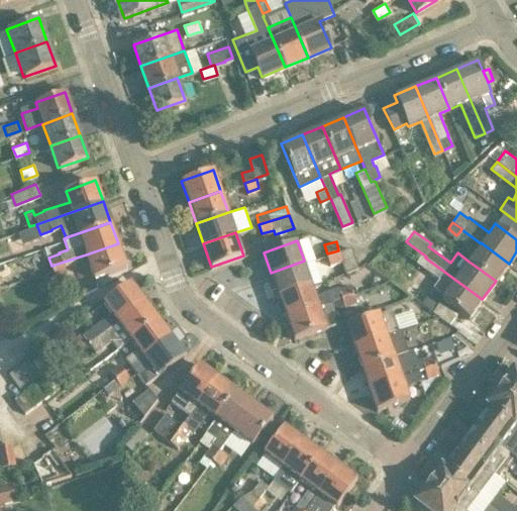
[(496,281),(509,264),(481,242),(481,243),(468,261),(496,281)]
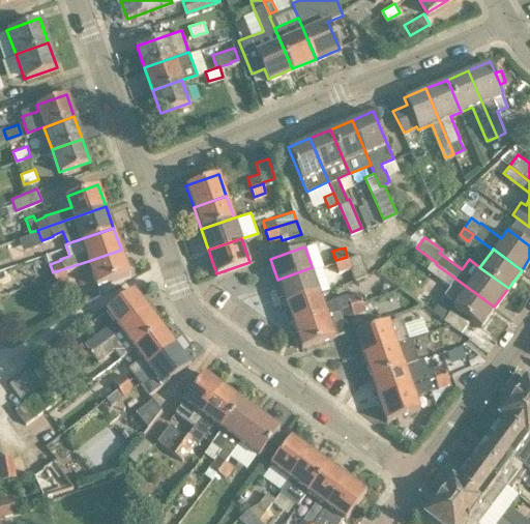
[(121,250),(88,261),(95,285),(128,272),(121,250)]
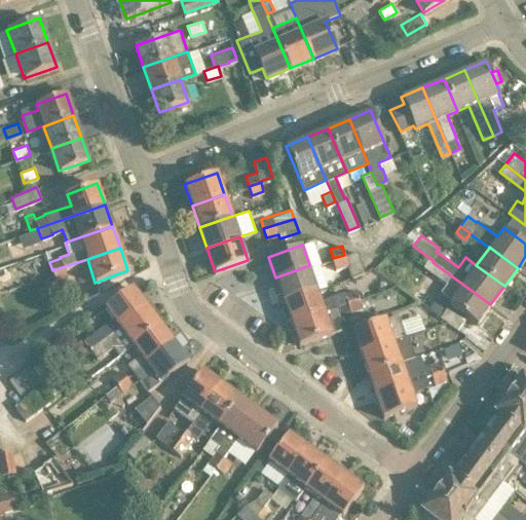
[(344,255),(333,258),(335,268),(347,264),(350,274),(364,271),(358,251),(344,255)]
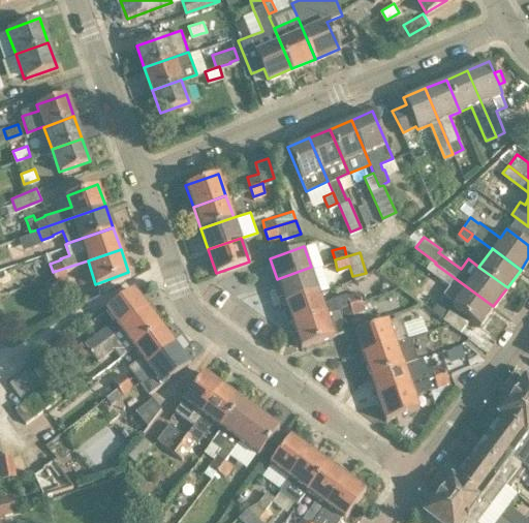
[(454,301),(452,304),(469,317),(479,325),(493,306),(435,264),(430,271),(449,284),(443,293),(454,301)]
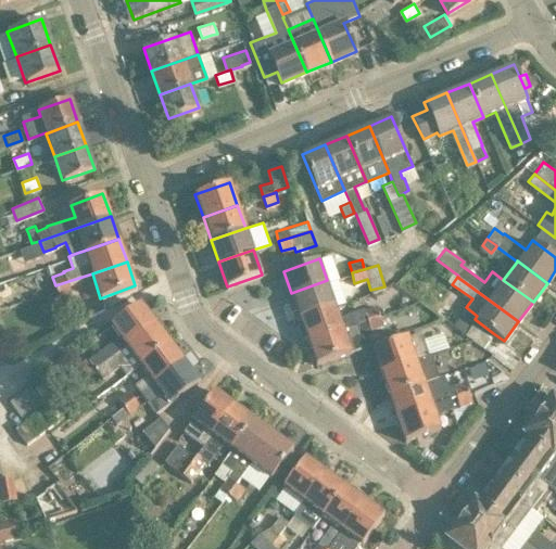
[(299,315),(335,303),(327,280),(291,293),(299,315)]
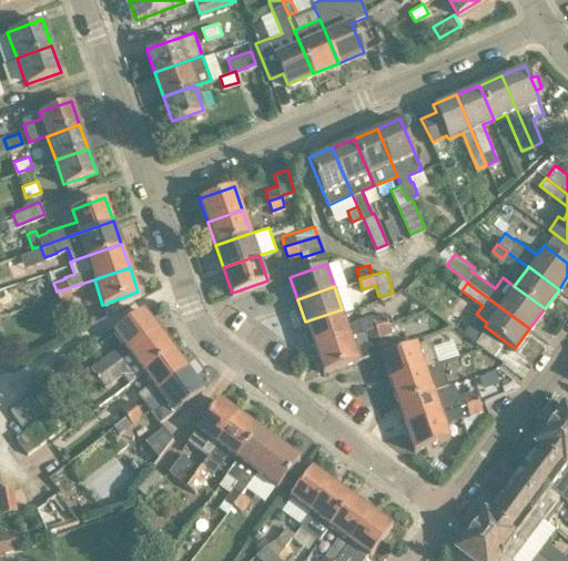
[(73,298),(70,287),(57,292),(61,303),(73,298)]
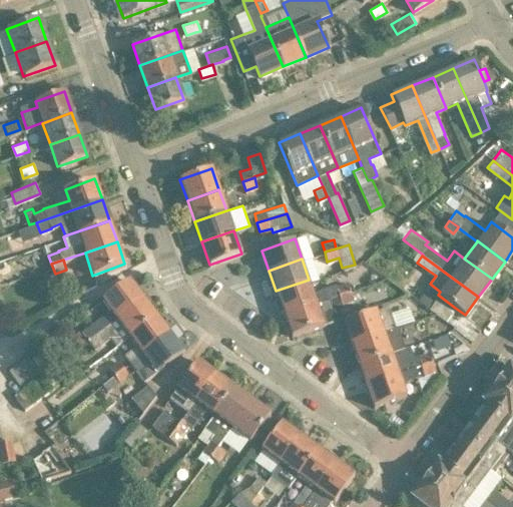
[(87,339),(142,298),(129,280),(102,300),(109,309),(81,332),(87,339)]
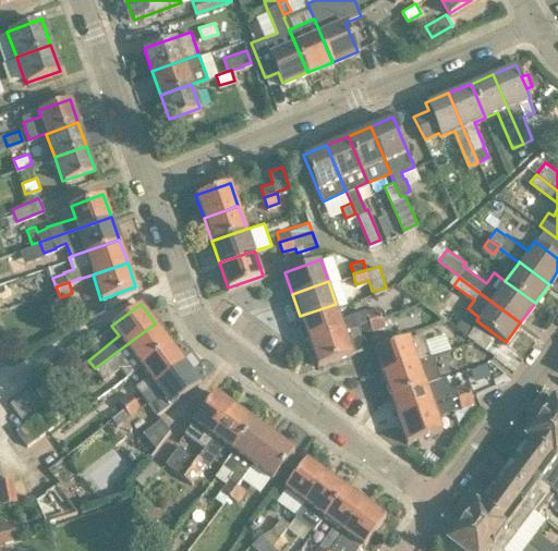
[(368,318),(380,314),(377,305),(341,318),(336,304),(300,316),(307,339),(356,321),(356,323),(368,319),(368,318)]
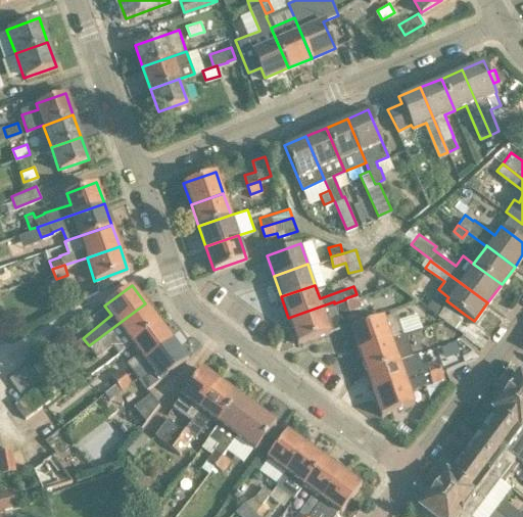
[(345,298),(345,299),(349,310),(361,307),(357,294),(345,298)]
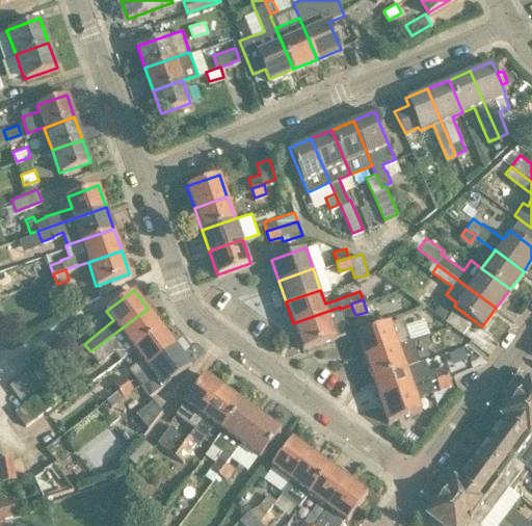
[(441,299),(432,311),(445,319),(463,332),(471,321),(452,309),(441,299)]
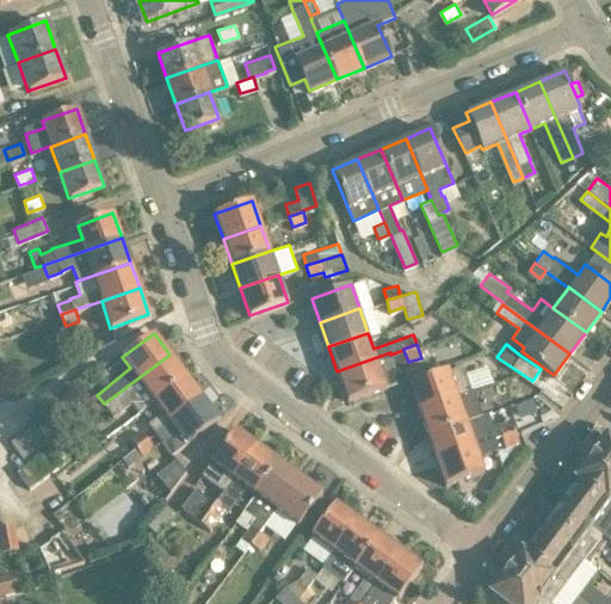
[(400,381),(390,355),(390,352),(337,371),(347,400),(400,381)]
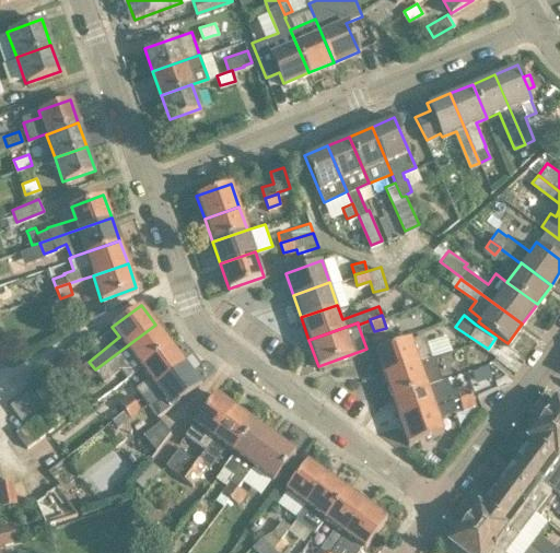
[(141,366),(171,344),(155,325),(95,369),(104,380),(120,367),(127,376),(141,365),(141,366)]
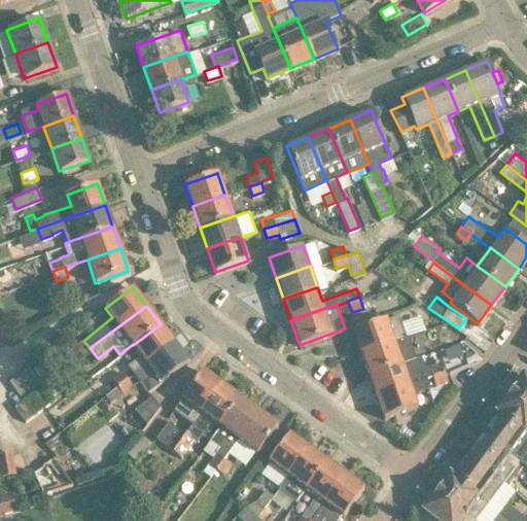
[(360,352),(407,336),(407,335),(403,328),(399,314),(353,331),(360,352)]
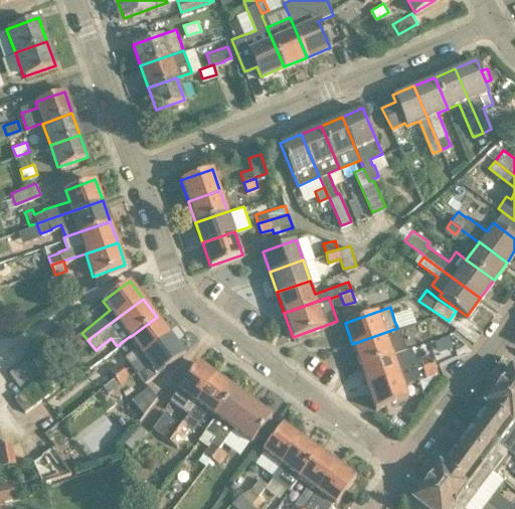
[(130,363),(169,333),(157,317),(130,337),(137,346),(125,355),(130,363)]
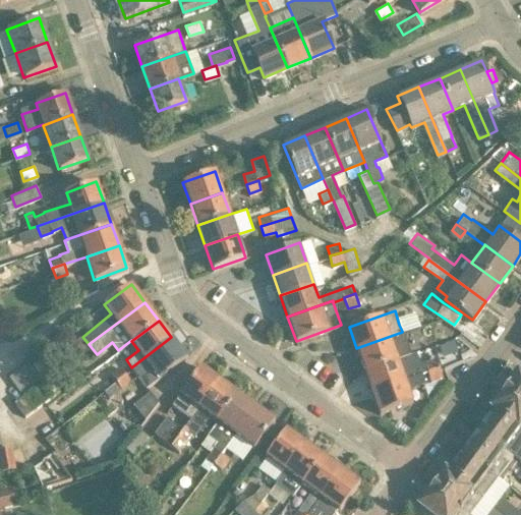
[(364,369),(411,353),(403,332),(402,332),(356,348),(364,369)]
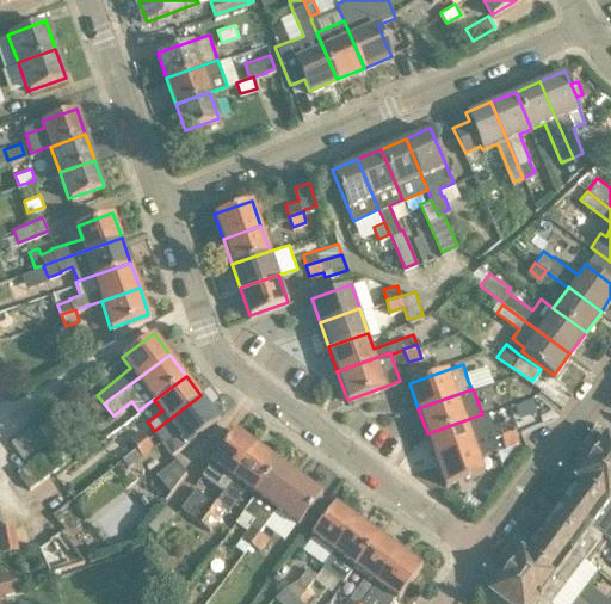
[(544,390),(514,400),(520,417),(550,407),(544,390)]
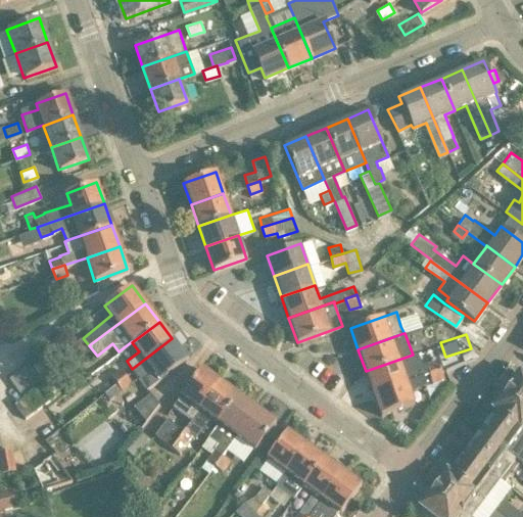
[(88,346),(80,336),(68,345),(77,356),(88,346)]
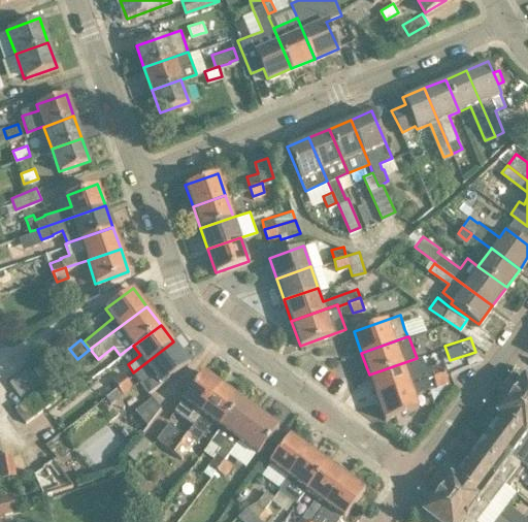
[(173,341),(133,372),(134,372),(149,392),(189,362),(173,341)]
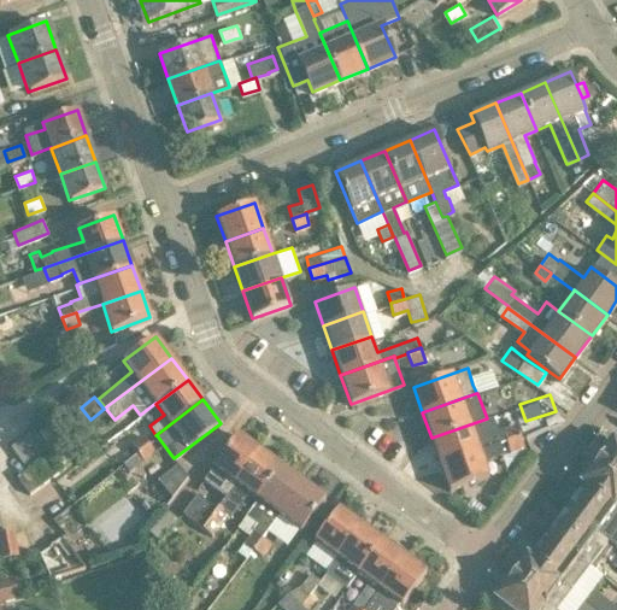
[(505,439),(518,434),(515,423),(492,432),(487,418),(432,438),(440,462),(477,449),(479,450),(506,440),(505,439)]
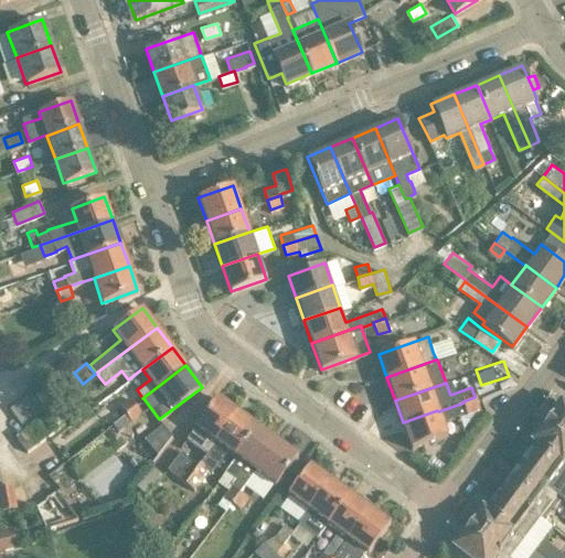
[(41,414),(42,415),(46,410),(31,389),(9,406),(23,425),(28,421),(41,414)]
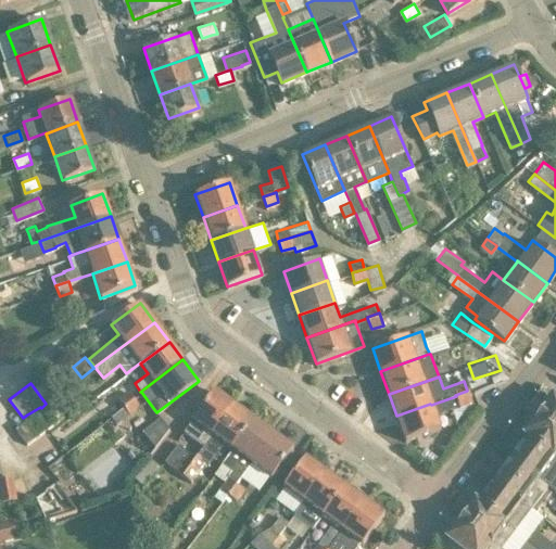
[(124,405),(134,397),(127,388),(117,396),(124,405)]
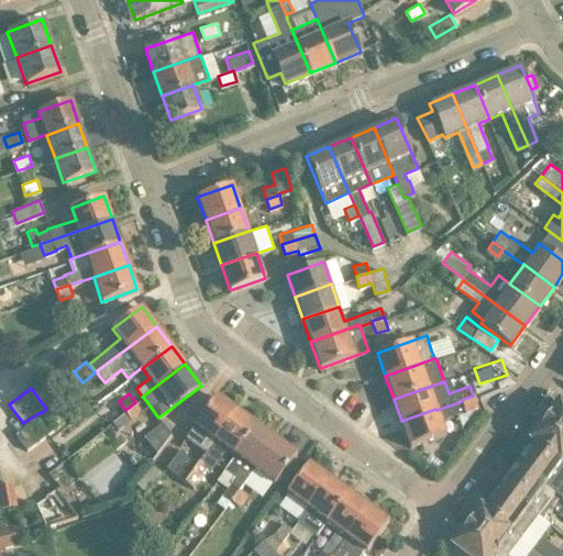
[(206,451),(236,409),(217,395),(186,436),(206,451)]
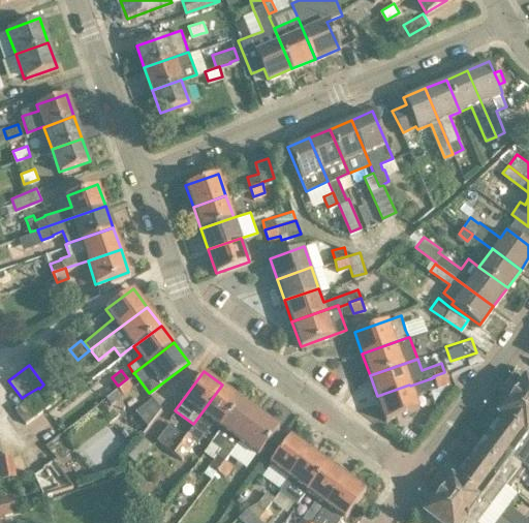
[(433,376),(434,377),(437,387),(448,382),(444,372),(433,376)]
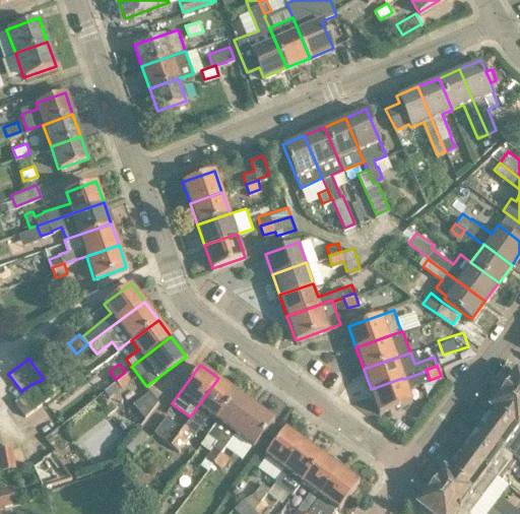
[(502,387),(519,400),(519,372),(515,369),(502,387)]
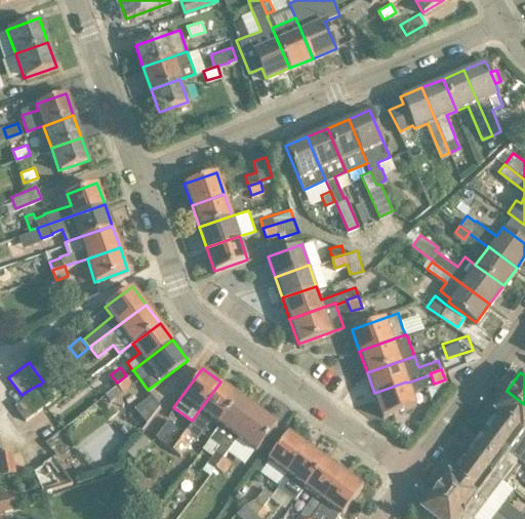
[(126,375),(117,383),(117,384),(105,393),(111,400),(132,384),(126,375)]
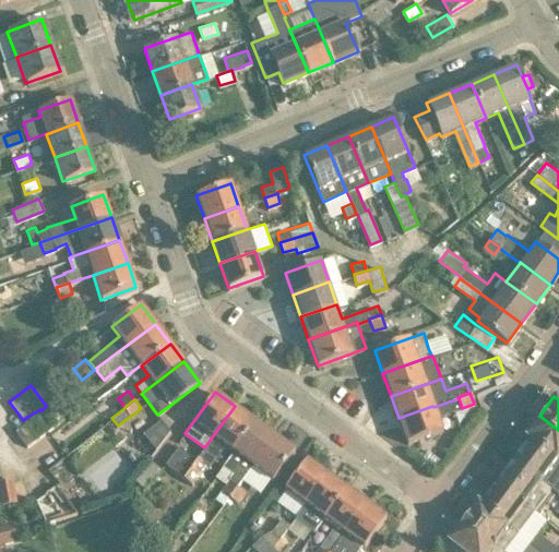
[(233,451),(254,421),(235,406),(204,447),(197,458),(183,476),(193,482),(207,464),(210,466),(225,444),(233,451)]
